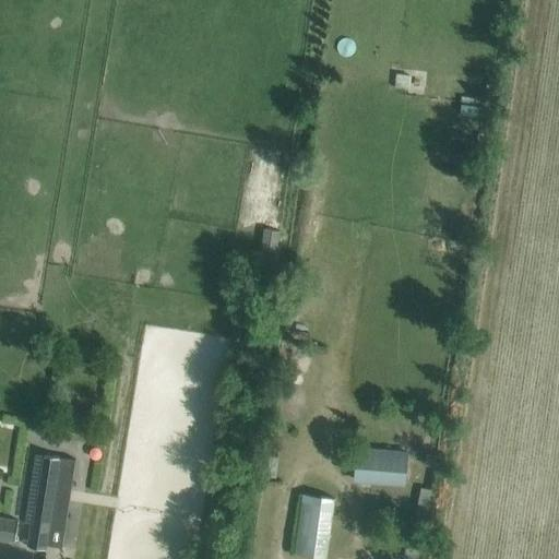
[(91,329),(91,310),(79,311),(80,330),(91,329)]
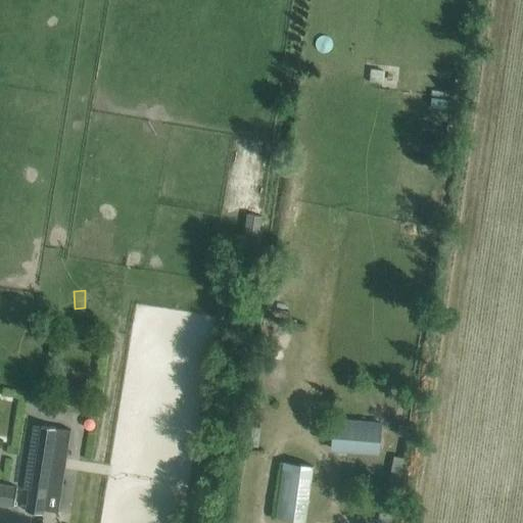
[(381,422),(333,419),(331,452),(379,455),(381,422)]
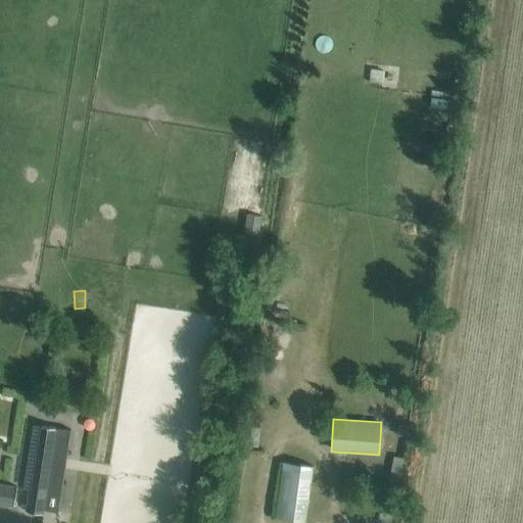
[(30,489),(26,512),(43,514),(43,510),(58,512),(72,430),(56,428),(41,426),(31,489),(30,489)]
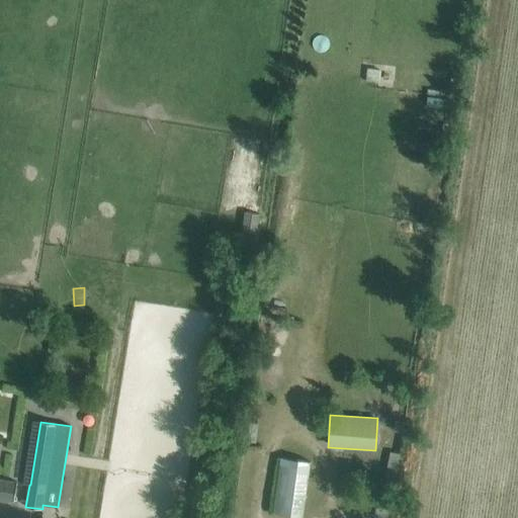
[(312,461),(281,457),(274,512),(304,516),(312,461)]
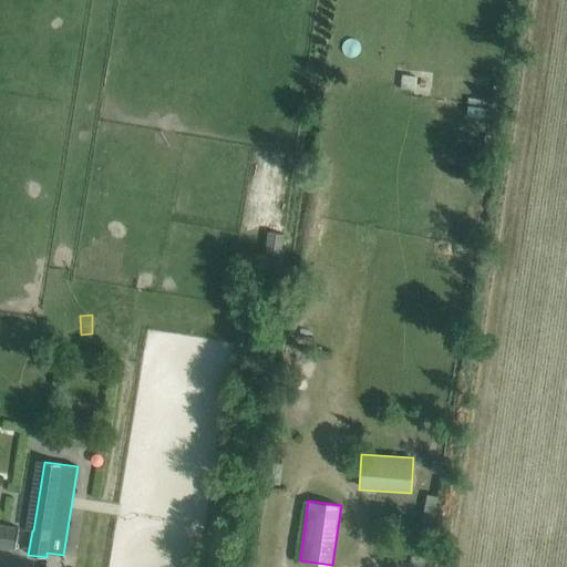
[(0,545),(16,548),(19,528),(0,525),(0,545)]
